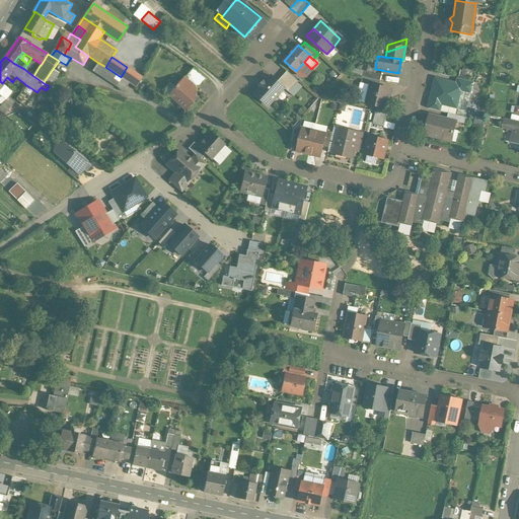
[(27,64),(24,69),(29,73),(35,64),(40,66),(42,64),(31,58),(27,64)]
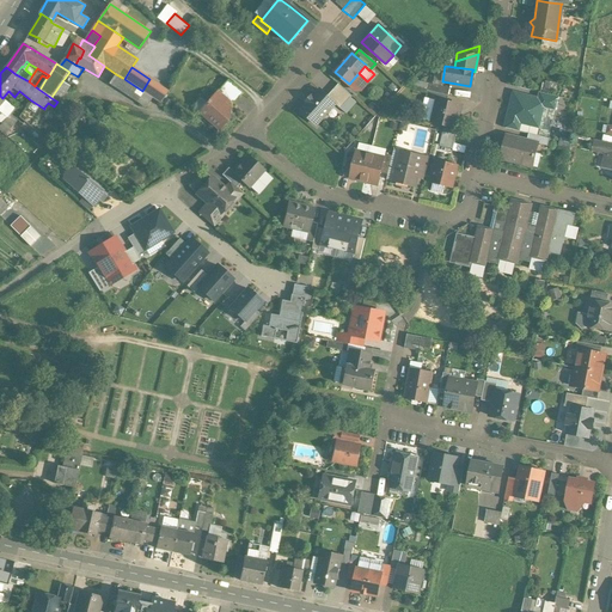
[(359,73),(349,84),(355,91),(360,90),(367,81),(359,73)]
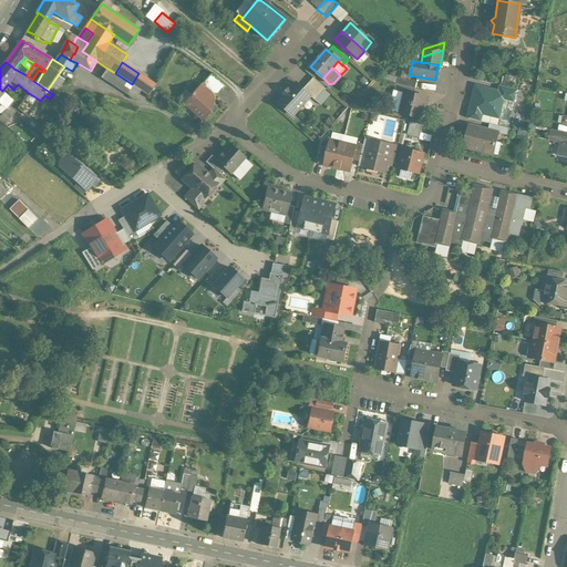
[(115,73),(107,69),(103,76),(136,99),(142,91),(115,73)]
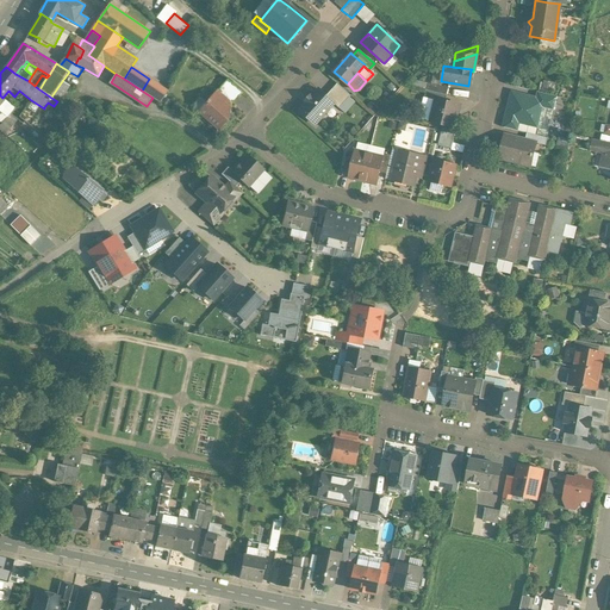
[(168,92),(149,79),(142,91),(153,98),(161,103),(168,92)]
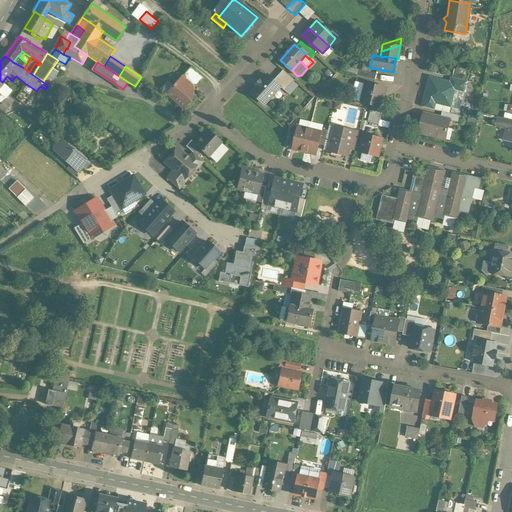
[(203,78),(191,67),(184,75),(196,86),(203,78)]
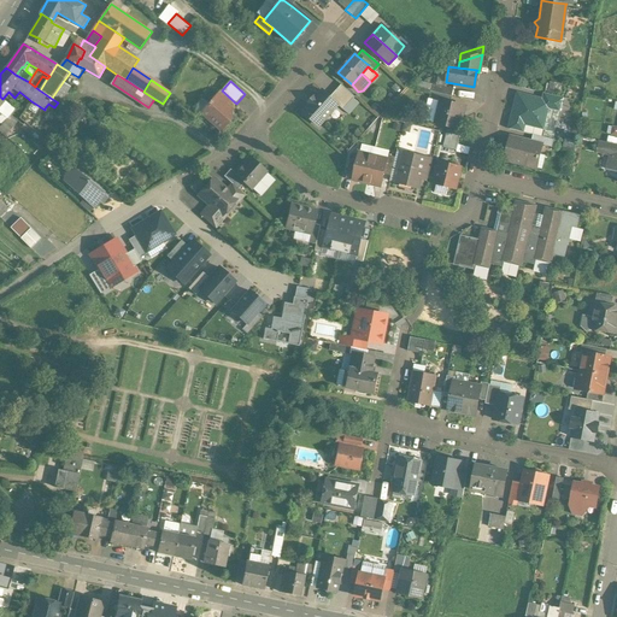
[(63,82),(52,98),(60,104),(71,87),(63,82)]
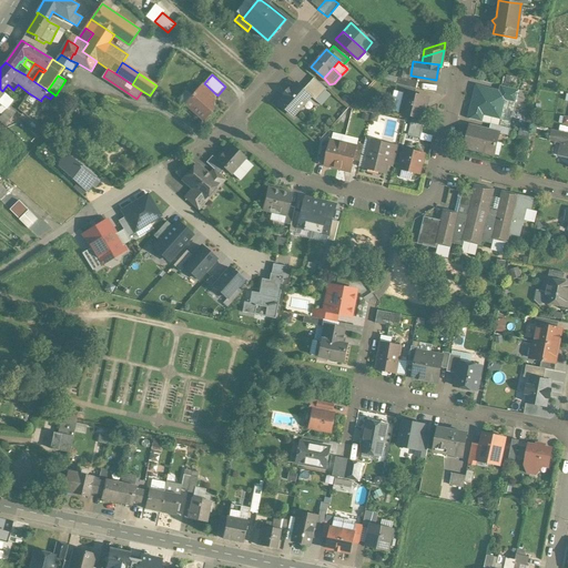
[(325,89),(313,78),(303,89),(310,95),(310,97),(315,101),(325,89)]
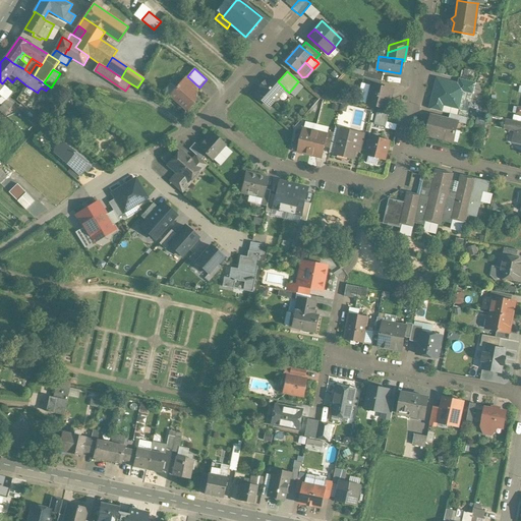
[(382,75),(364,71),(363,77),(381,81),(382,75)]
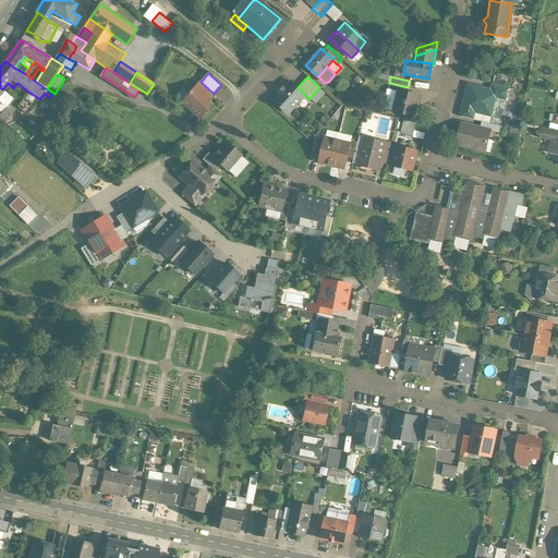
[(214,94),(201,82),(191,93),(191,92),(189,94),(190,94),(182,102),(201,118),(209,108),(209,107),(208,98),(213,94),(214,95),(214,94)]
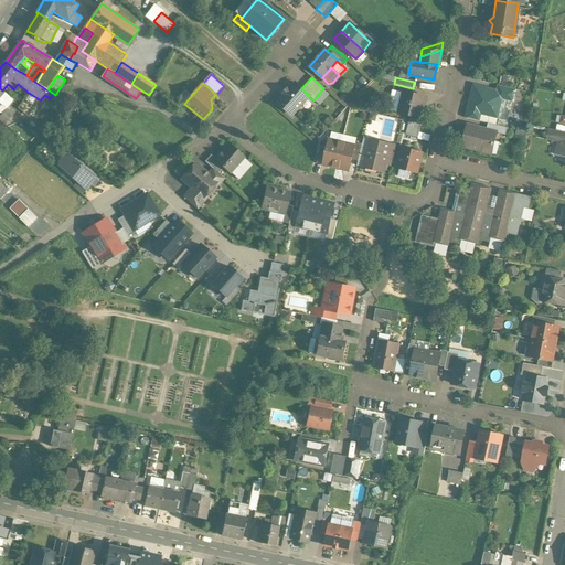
[(301,88),(295,83),(288,91),(287,89),(281,95),(284,96),(277,103),(290,115),(308,96),(308,95),(301,88)]
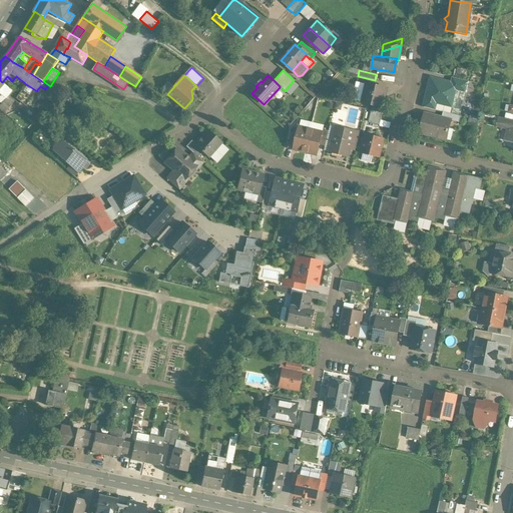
[(358,76),(356,82),(365,84),(374,86),(375,80),(358,76)]
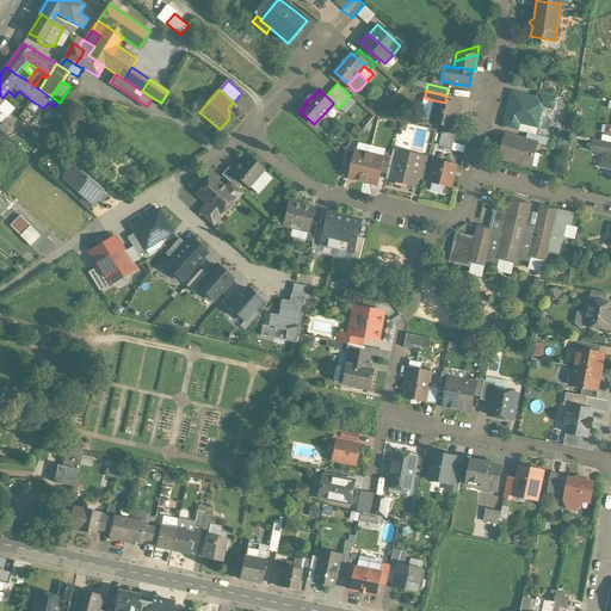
[(557,97),(537,92),(536,99),(544,100),(542,107),(554,111),(557,97)]
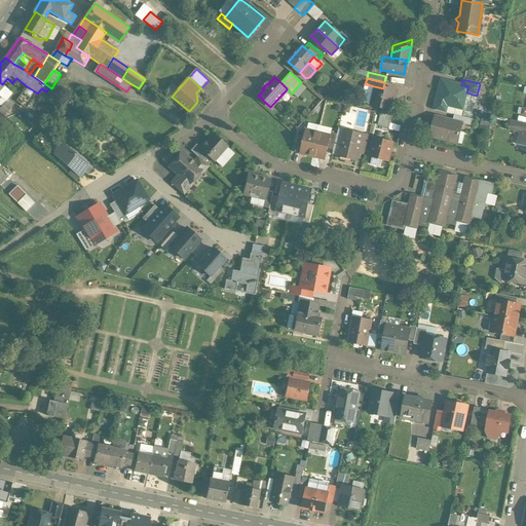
[(461,85),(441,80),(435,104),(447,107),(462,111),(466,92),(468,86),(461,85)]
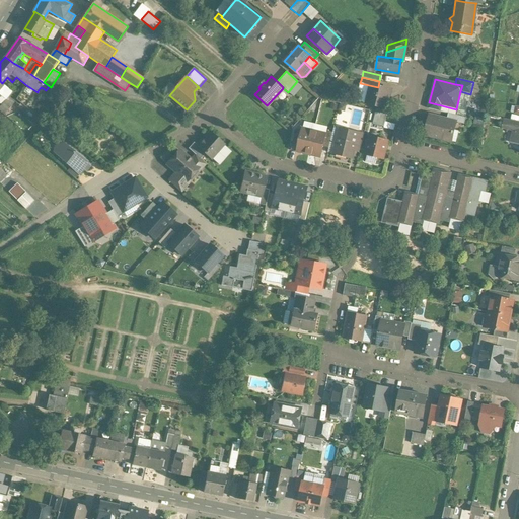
[(13,92),(4,85),(0,88),(0,93),(6,99),(7,99),(9,97),(13,92)]
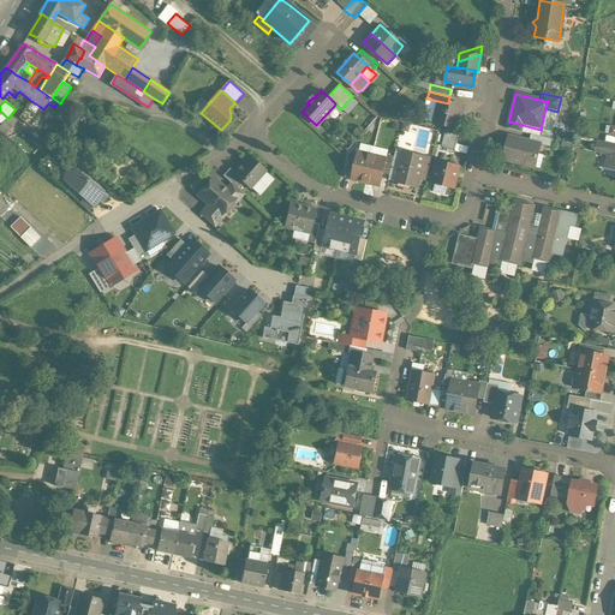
[(45,109),(31,101),(30,102),(42,112),(45,109)]
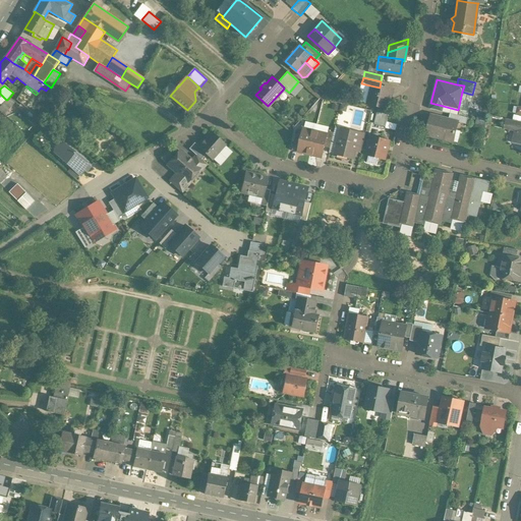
[(380,88),(370,85),(366,104),(377,106),(387,109),(392,91),(380,88)]
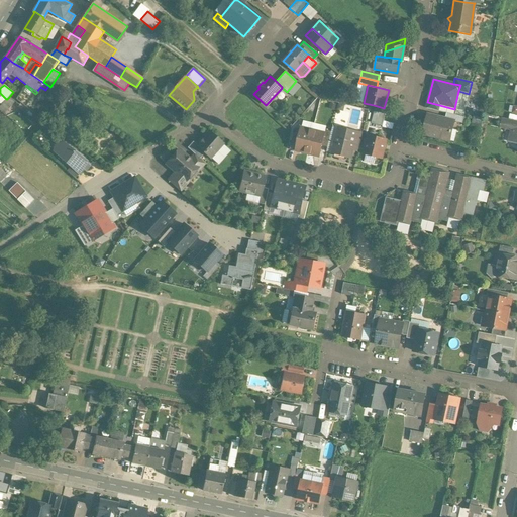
[(35,94),(25,86),(17,97),(16,99),(21,103),(29,109),(31,111),(41,97),(35,94)]
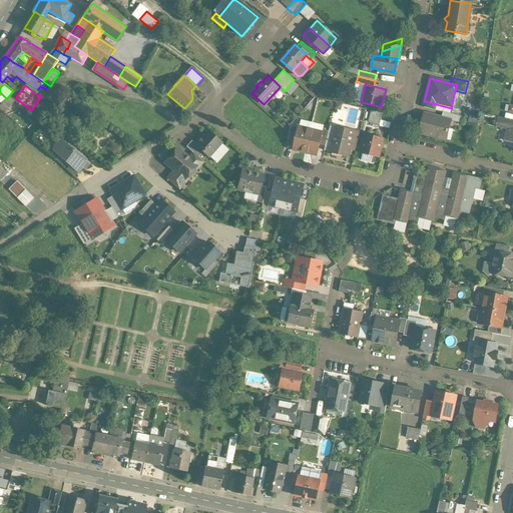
[(45,89),(40,86),(37,90),(37,91),(35,93),(41,96),(45,89)]
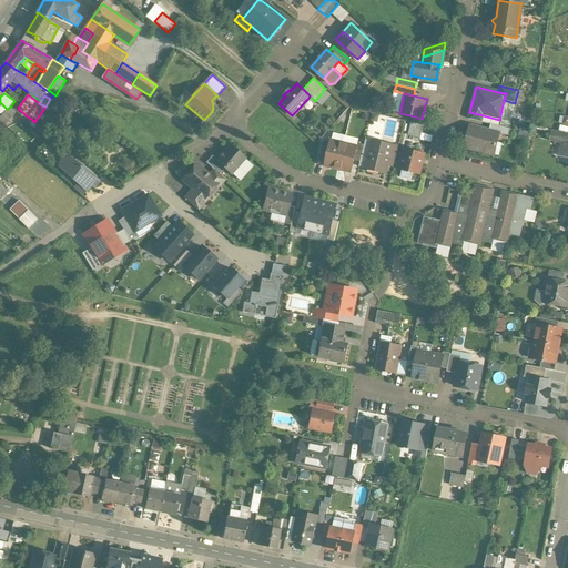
[(515,103),(504,100),(499,120),(483,115),(480,122),(489,124),(509,129),(508,128),(515,103)]
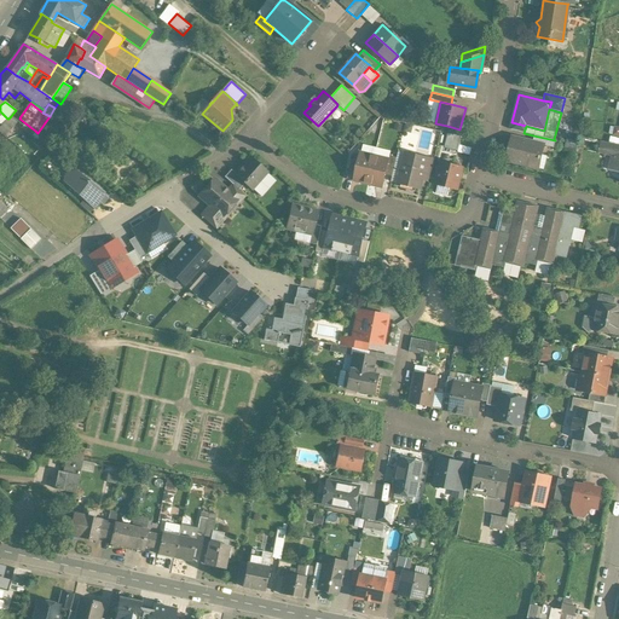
[(21,116),(16,110),(11,116),(18,121),(24,126),(25,123),(19,119),(21,116)]
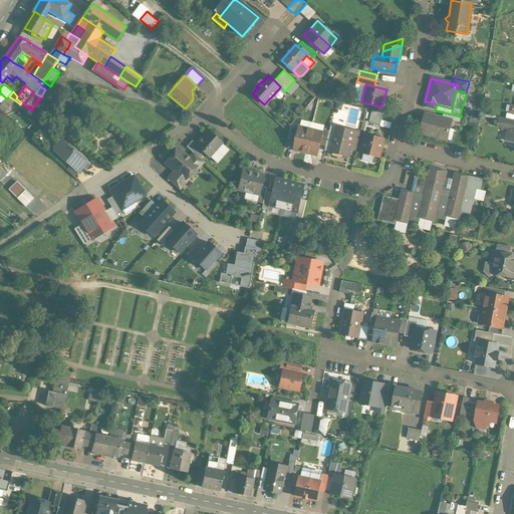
[(15,100),(9,96),(7,98),(6,98),(2,103),(8,109),(15,100)]
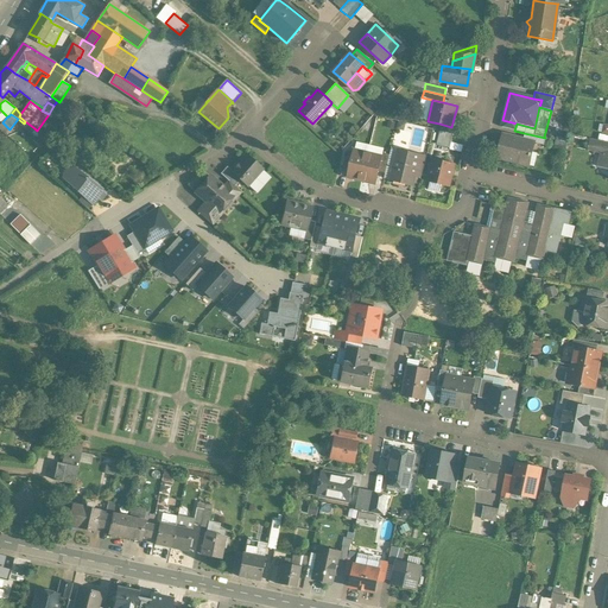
[(517,124),(502,120),(501,127),(514,131),(517,124)]
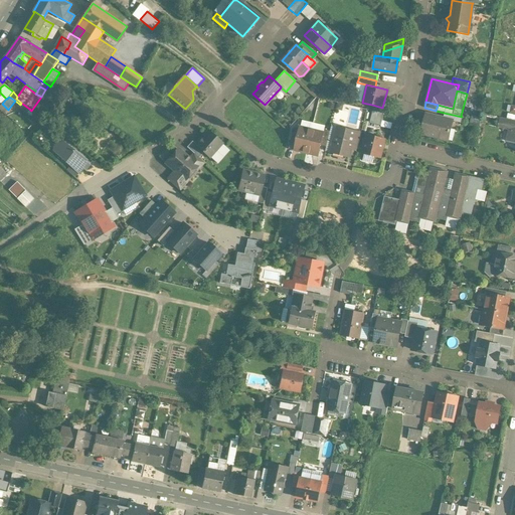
[(29,109),(21,103),(20,105),(18,107),(26,113),(29,109)]
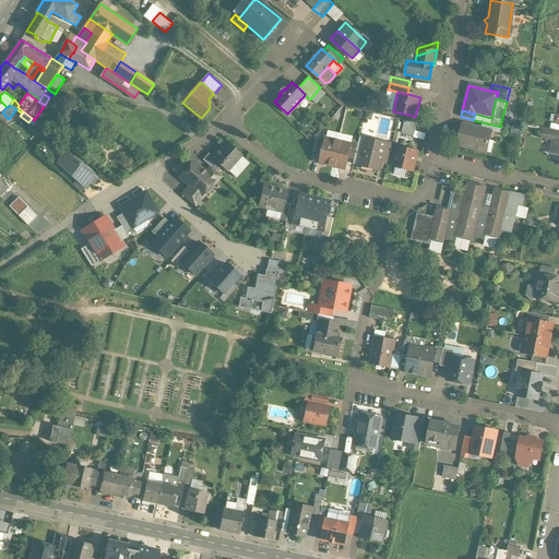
[(415,117),(404,114),(403,120),(404,120),(416,123),(417,117),(415,117)]
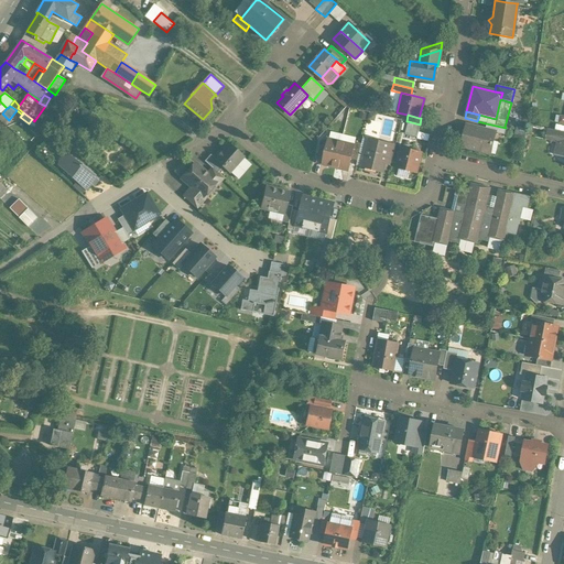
[(416,138),(420,125),(408,121),(405,129),(412,130),(410,136),(416,138)]
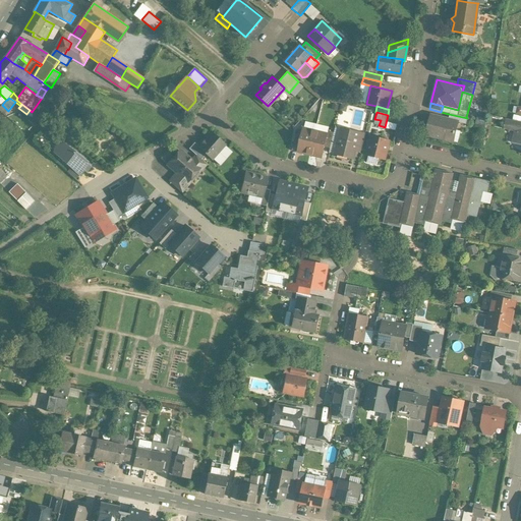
[(467,118),(449,114),(448,120),(456,122),(466,124),(467,118)]
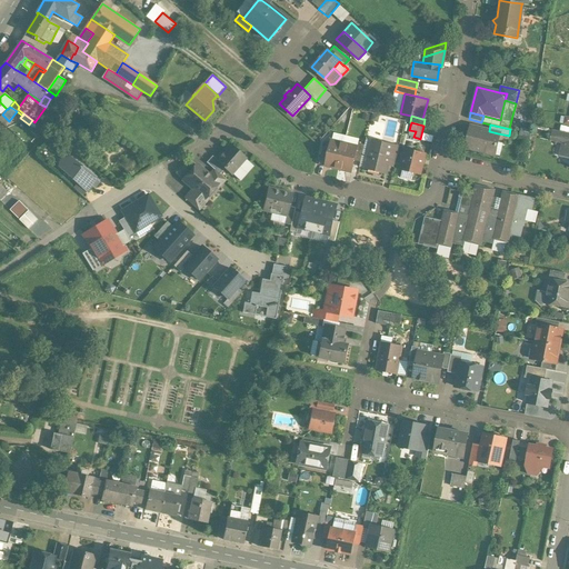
[(489,131),(470,127),(465,148),(492,155),(495,147),(496,147),(497,143),(496,143),(498,133),(489,131)]
